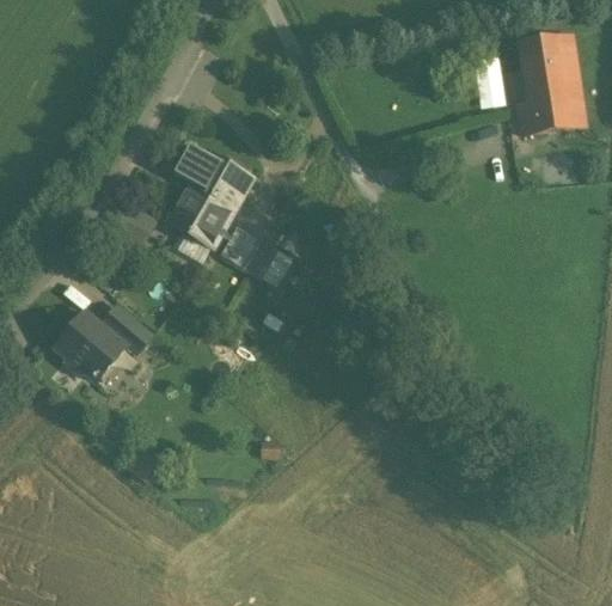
[(516,103),(521,134),(601,122),(595,79),(580,81),(573,34),(520,42),(528,102),(516,103)]
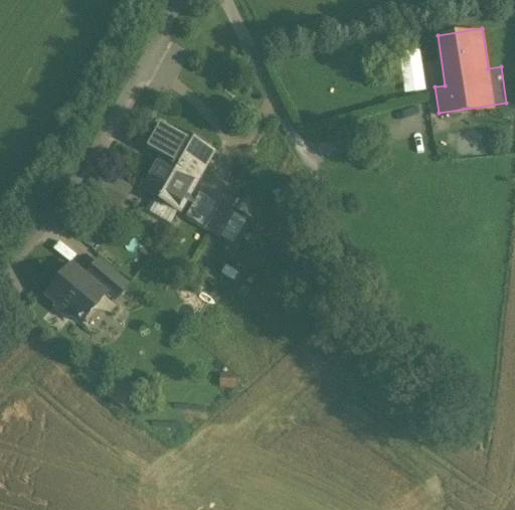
[(162,153),(143,187),(162,198),(165,193),(181,202),(211,148),(174,128),(160,152),(162,153)]
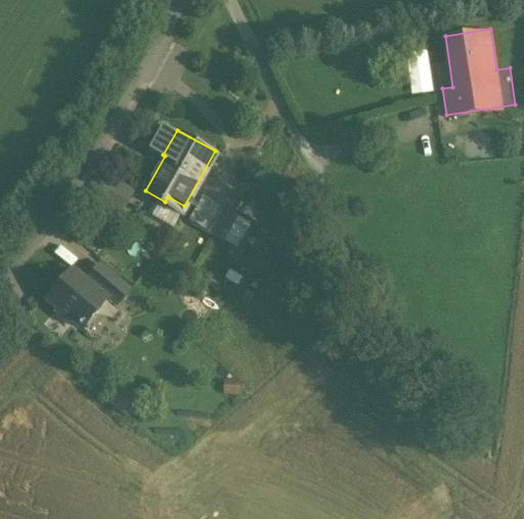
[(203,193),(188,218),(222,238),(236,212),(203,193)]
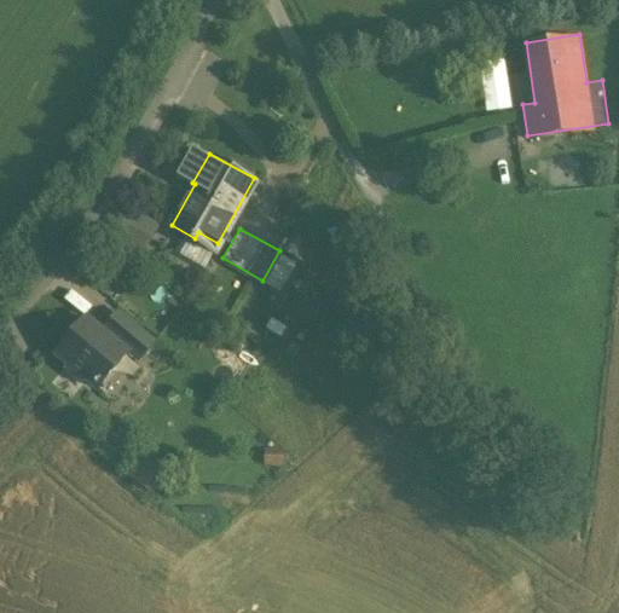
[(127,351),(138,359),(156,339),(119,307),(102,328),(127,350),(127,351)]
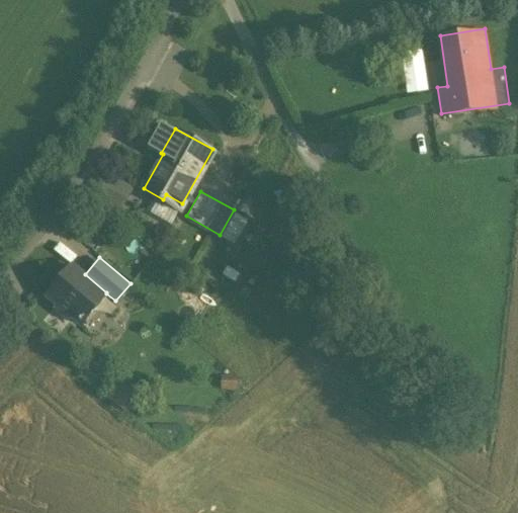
[(72,264),(47,294),(60,305),(58,307),(67,315),(69,312),(81,323),(106,293),(106,292),(85,274),(72,264)]
